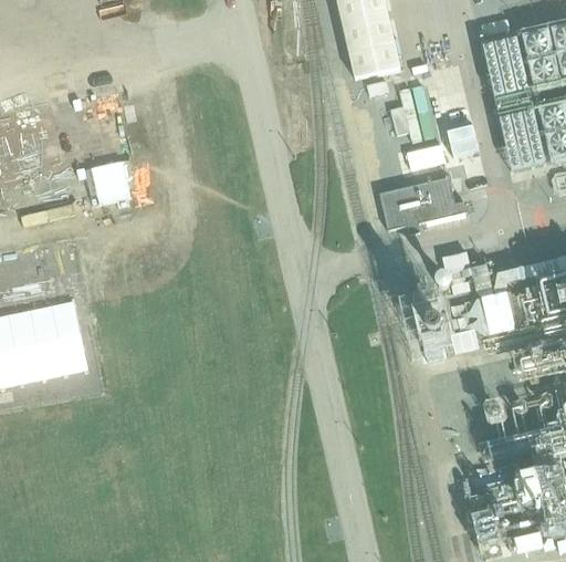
[(336,0),(355,79),(400,69),(385,0),(336,0)]
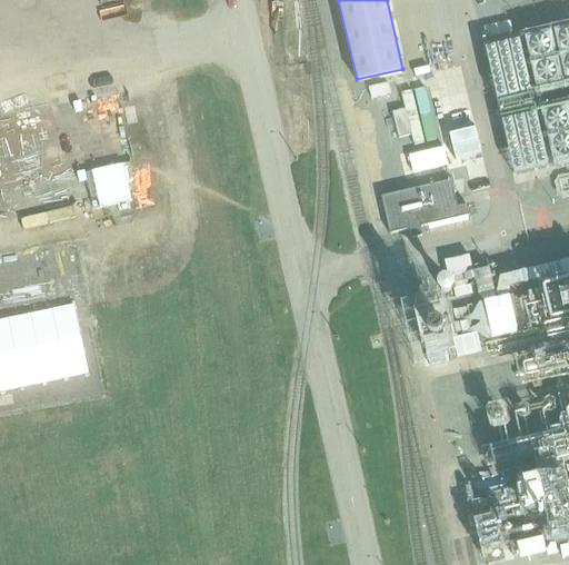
[(568,21),(522,32),(537,95),(568,87),(568,98),(539,106),(555,168),(568,164),(568,258),(500,274),(497,290),(498,296),(496,297),(496,289),(492,276),(493,276),(492,273),(491,273),(489,265),(473,268),(469,253),(446,258),(449,276),(445,276),(441,277),(439,279),(437,284),(438,288),(440,291),(443,294),(447,293),(450,291),(455,288),(456,295),(478,290),(478,293),(485,299),(479,300),(472,311),(471,303),(453,307),(456,317),(460,316),(460,319),(445,326),(446,330),(461,329),(468,328),(469,331),(453,336),(457,355),(482,349),(483,354),(485,355),(486,356),(487,356),(531,345),(532,352),(529,352),(528,353),(527,354),(527,355),(515,358),(521,386),(560,376),(568,418),(568,428),(491,446),(495,464),(517,459),(522,481),(479,492),(485,515),(538,504),(550,541),(568,534),(568,507),(566,494),(568,493),(568,448),(568,447),(568,21)]
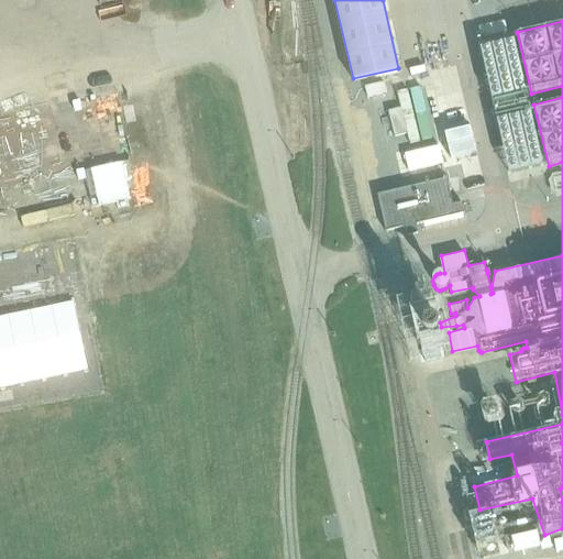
[(351,87),(353,97),(372,95),(370,84),(351,87)]
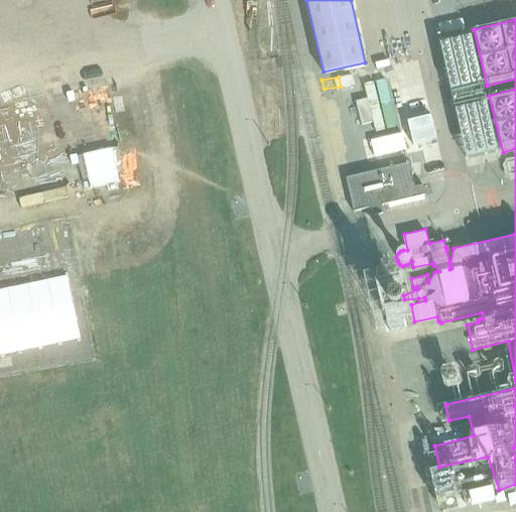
[(385,127),(374,80),(364,82),(368,97),(356,100),(362,122),(374,119),(376,129),(385,127)]
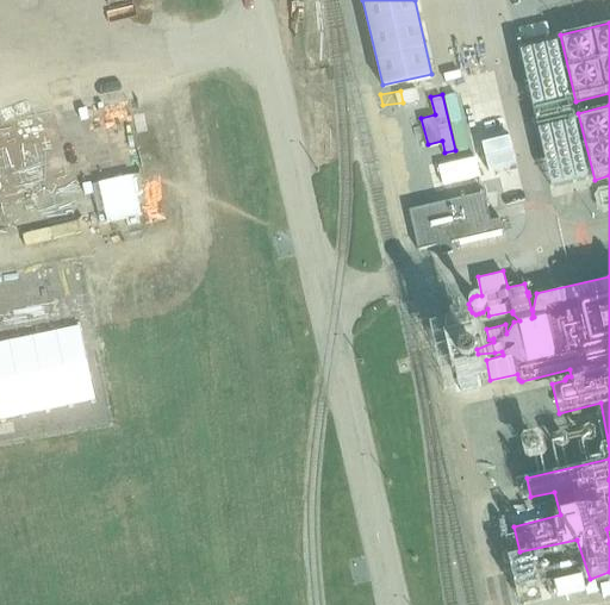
[(477,155),(429,163),(433,182),(480,173),(477,155)]
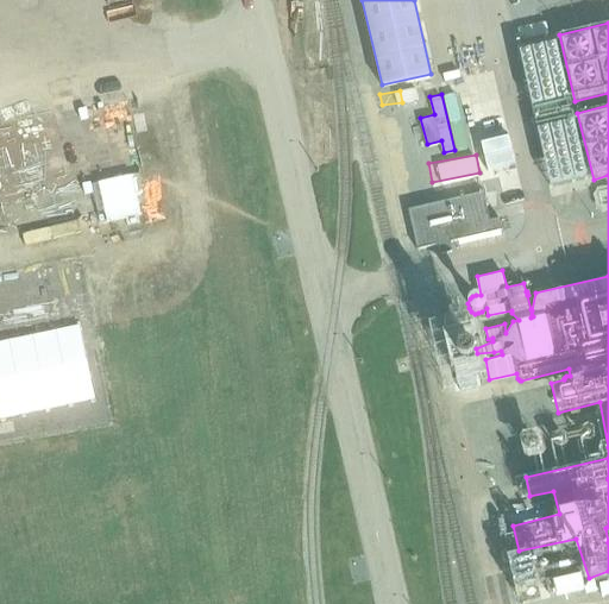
[(490,218),(483,190),(408,208),(418,246),(438,241),(441,251),(452,249),(450,239),(458,237),(459,241),(501,232),(500,227),(502,227),(500,215),(490,218)]
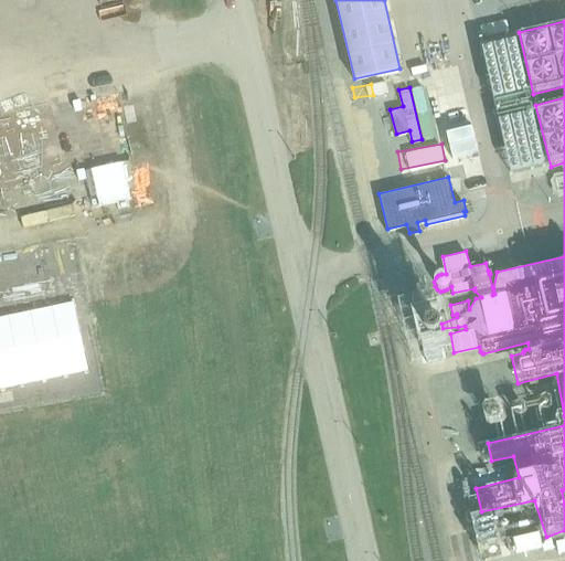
[(543,406),(545,408),(547,408),(550,406),(552,404),(553,402),(553,400),(552,399),(551,397),(550,395),(547,394),(545,394),(543,394),(542,395),(541,398),(540,400),(540,402),(541,404),(542,405),(543,406)]
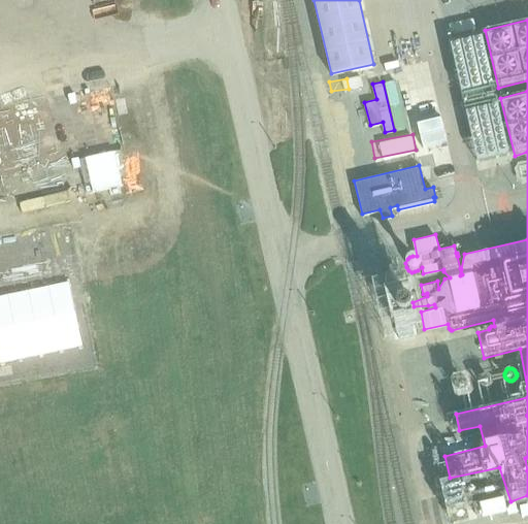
[(490,374),(488,373),(486,373),(484,374),(482,375),(481,377),(480,379),(480,381),(481,383),(482,384),(483,385),(485,386),(487,386),(489,385),(490,384),(492,383),(492,381),(492,379),(491,377),(490,374)]
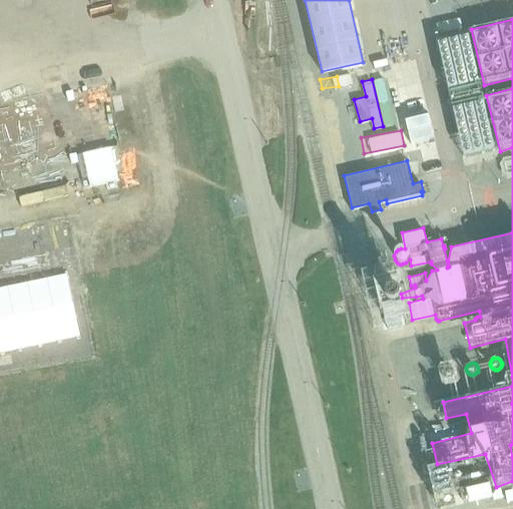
[(445,380),(447,381),(449,381),(451,381),(452,380),(454,378),(455,376),(455,374),(454,372),(453,371),(452,370),(450,369),(448,369),(446,369),(444,371),(443,372),(443,374),(443,376),(444,378),(445,380)]
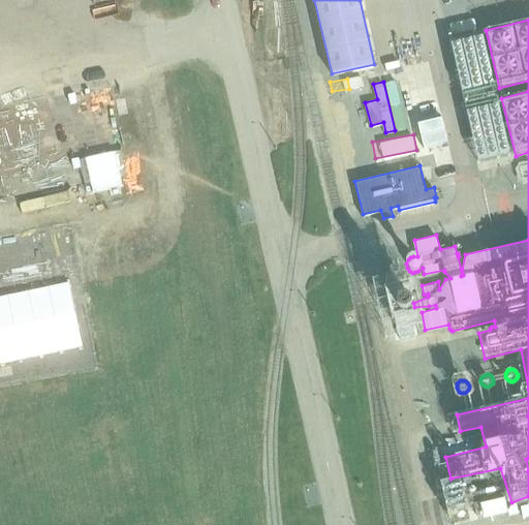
[(483,516),(508,510),(504,497),(479,503),(483,516)]
